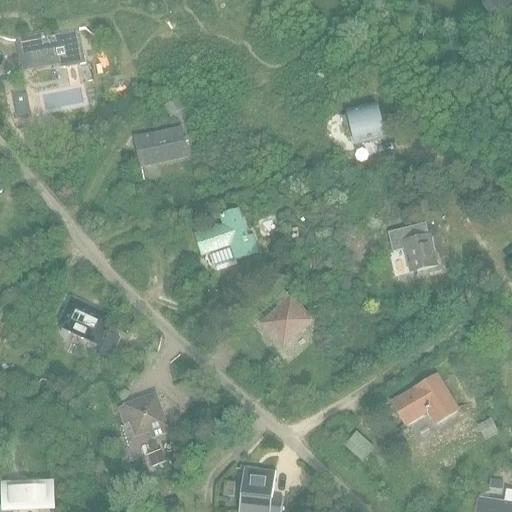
[(511,0),(493,0),(501,11),(511,3),(511,0)]
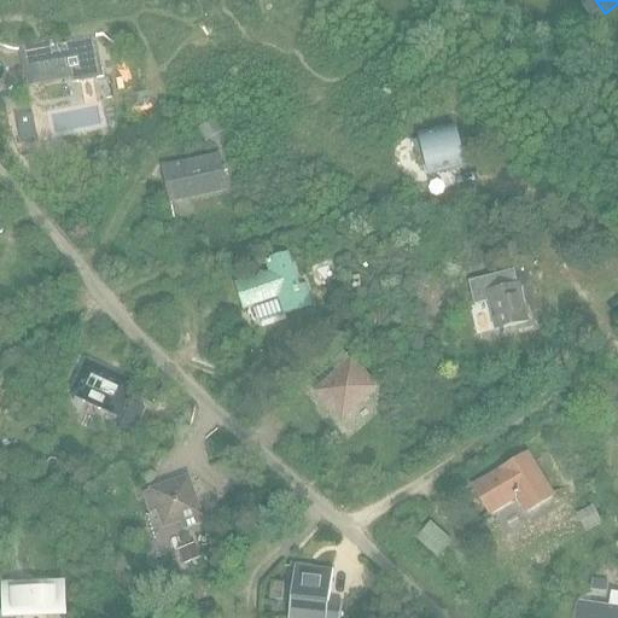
[(53,39),(18,45),(25,77),(27,77),(28,87),(73,79),(74,82),(103,77),(94,35),(54,42),(53,39)]
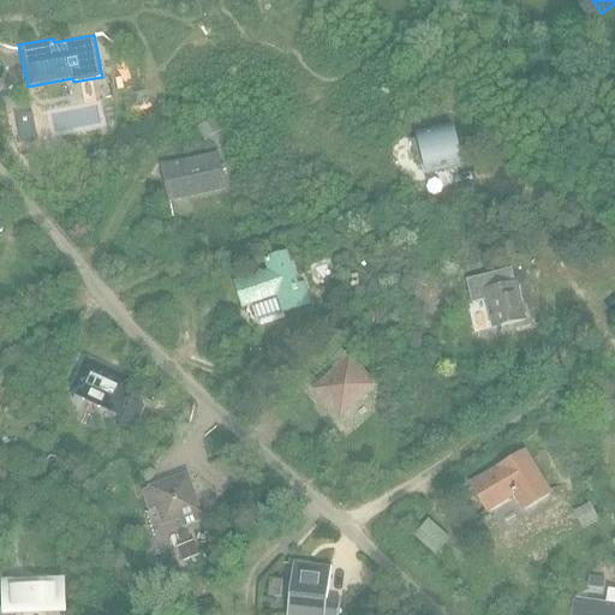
[(22,143),(37,141),(33,114),(17,118),(22,143)]
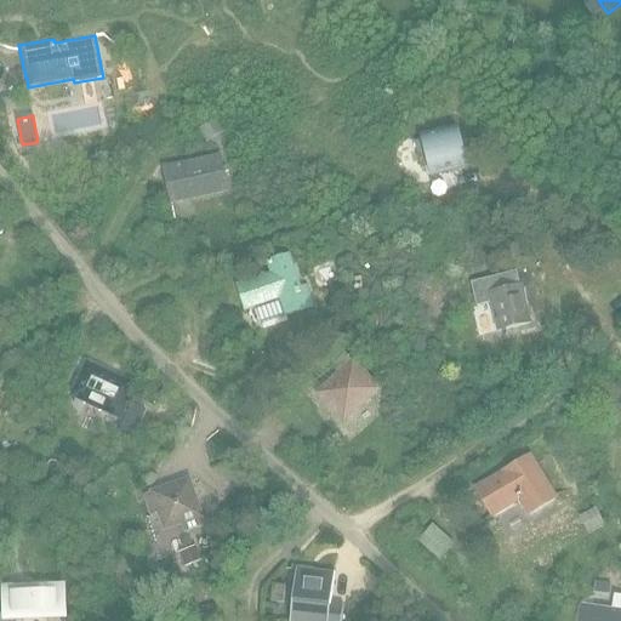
[(198,129),(206,143),(224,132),(215,118),(198,129)]
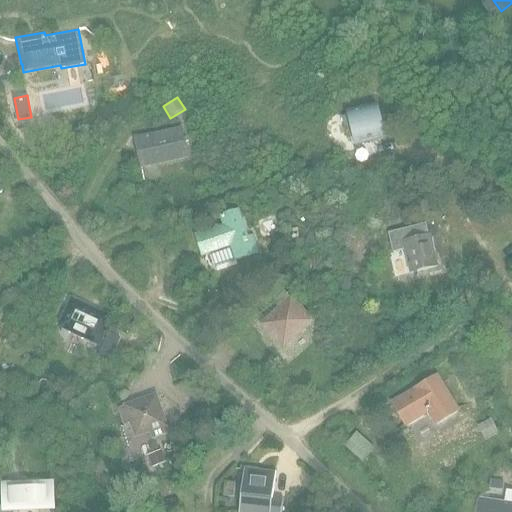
[(376,105),(346,112),(354,146),(384,138),(376,105)]
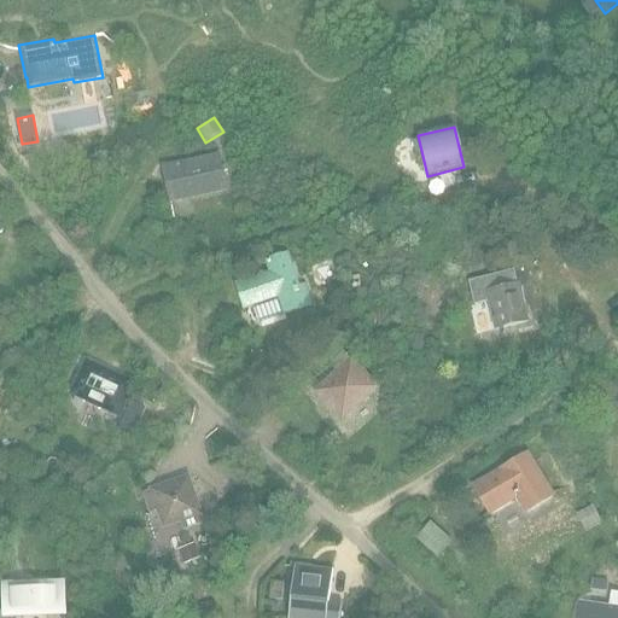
[(162,168),(170,203),(227,190),(219,155),(162,168)]
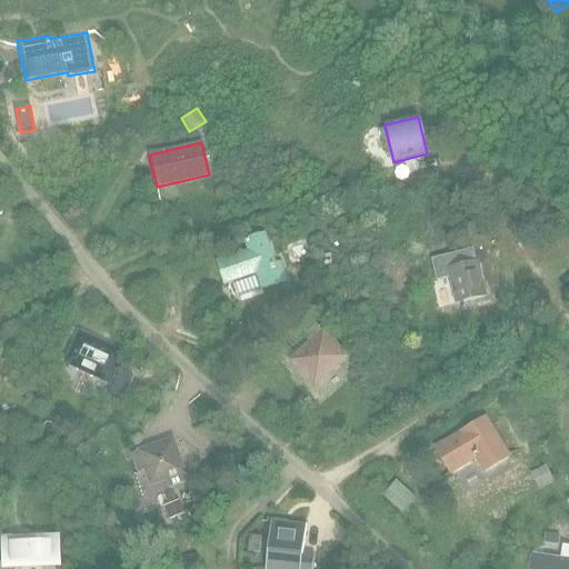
[(218,262),(226,283),(257,273),(262,289),(275,285),(280,282),(280,281),(286,279),(280,262),(275,263),(265,235),(246,240),(250,251),(218,262)]
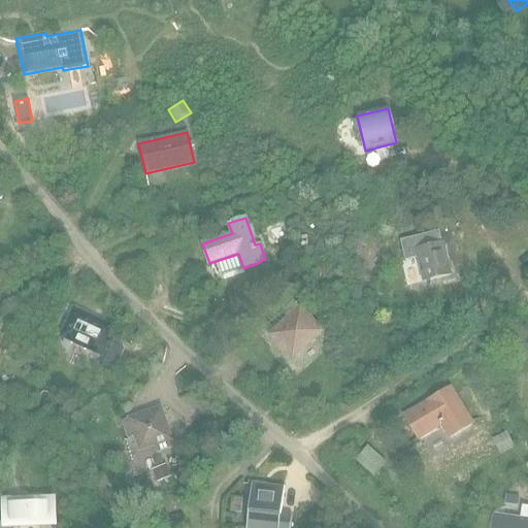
[(400,240),(405,260),(418,258),(423,282),(451,274),(443,242),(427,246),(424,234),(400,240)]
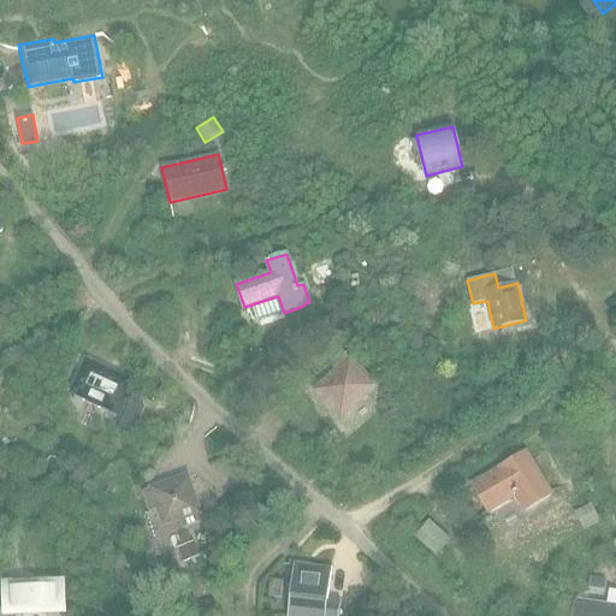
[(315,390),(341,418),(375,386),(343,350),(333,359),(341,367),(315,390)]
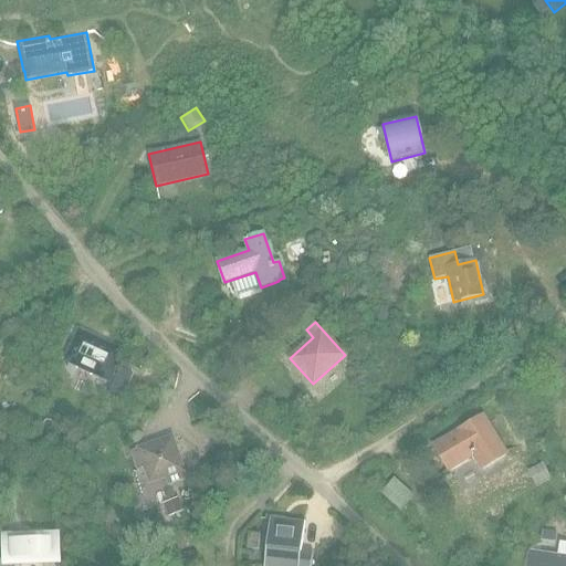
[(65,360),(109,381),(124,352),(80,331),(65,360)]
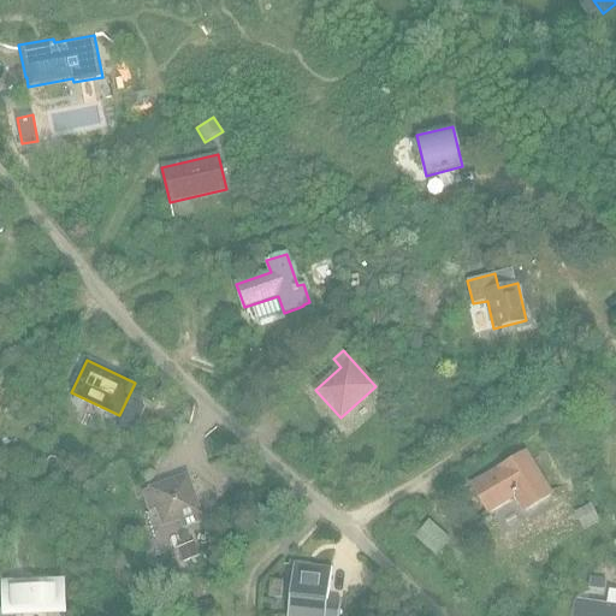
[(130,401),(123,418),(138,425),(146,408),(130,401)]
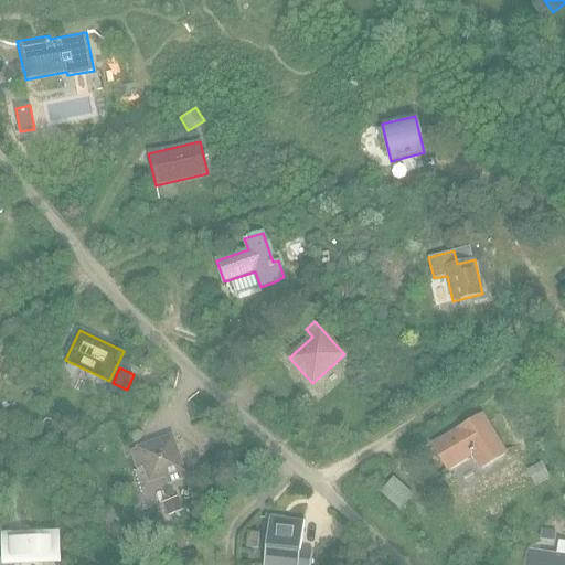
[(434,445),(448,468),(473,454),(481,467),(504,454),(482,416),(434,445)]
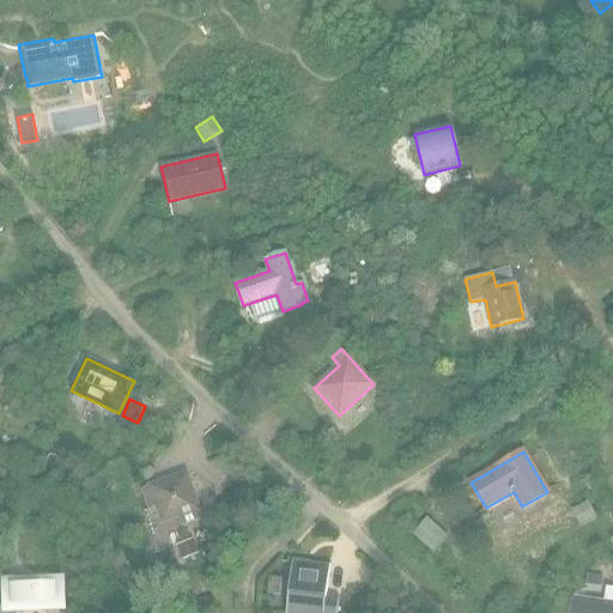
[(143,490),(150,508),(157,505),(178,516),(182,525),(201,517),(186,474),(143,490)]
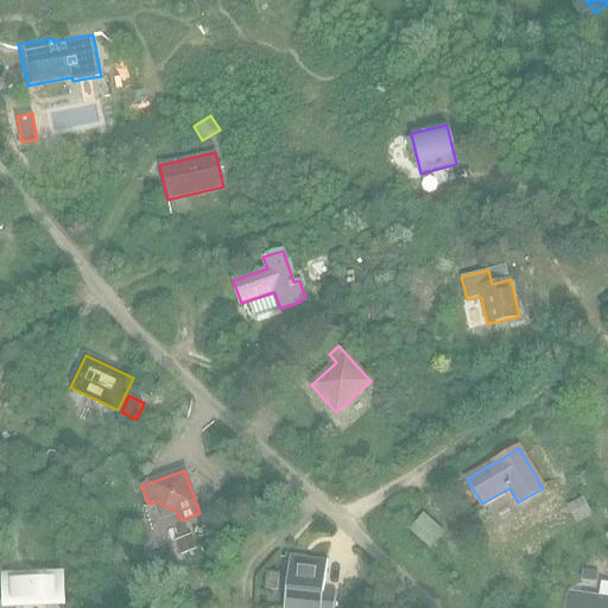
[(568,505),(576,521),(593,513),(583,496),(568,505)]
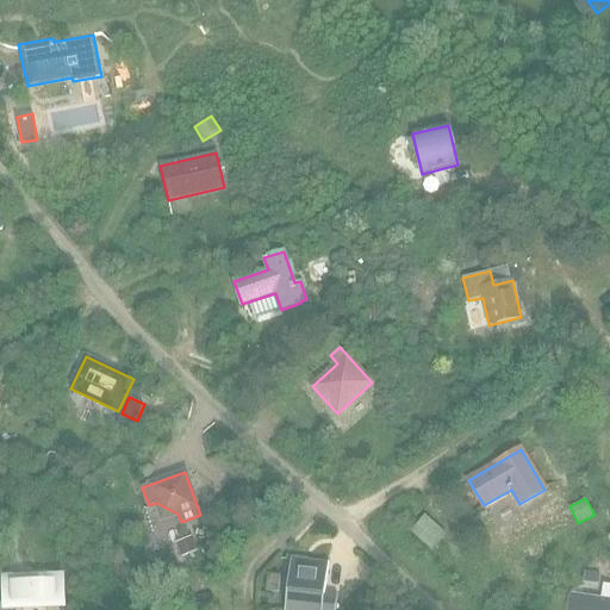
[(173,543),(180,560),(197,553),(191,536),(173,543)]
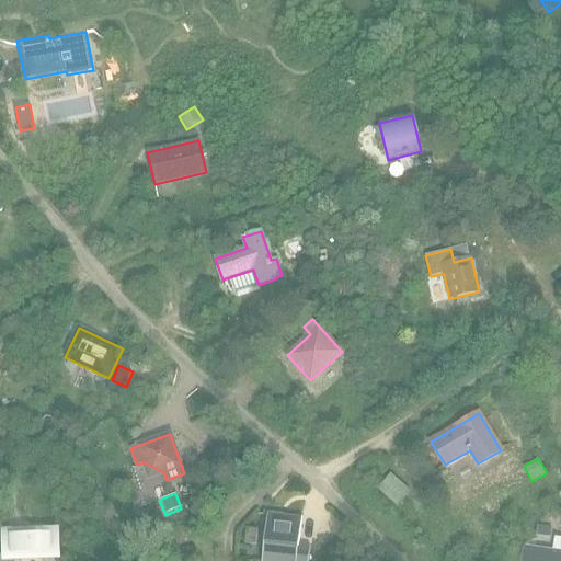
[(267,515),(261,560),(308,560),(310,547),(299,545),(301,518),(267,515)]
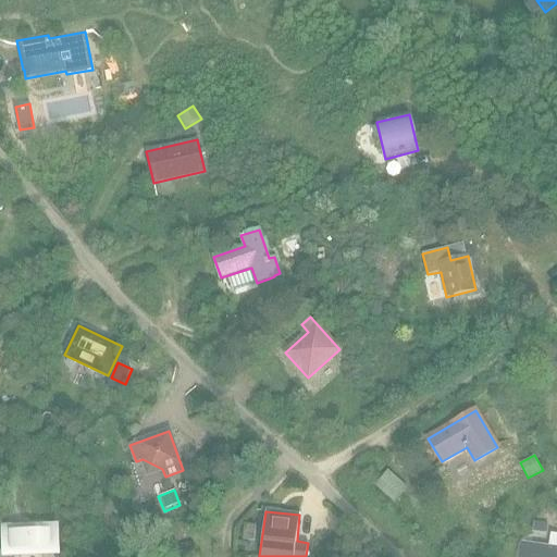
[(532,533),(547,535),(548,523),(533,521),(532,533)]
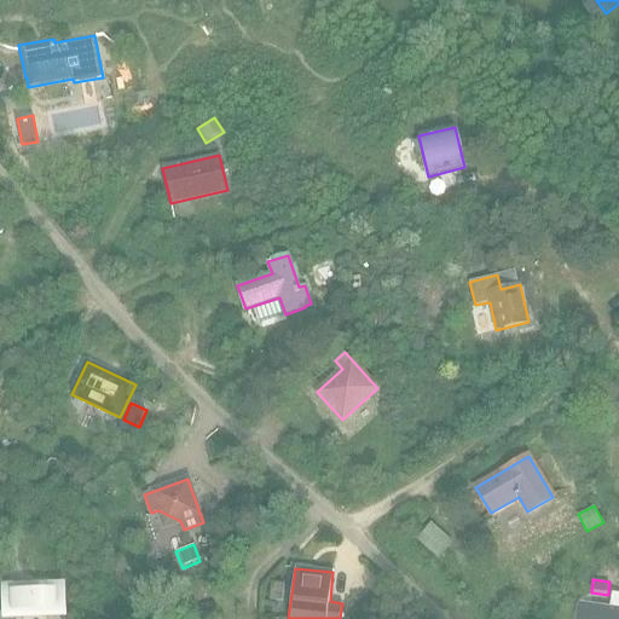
[(271,583),(270,601),(283,602),(284,584),(283,584),(275,583),(271,583)]
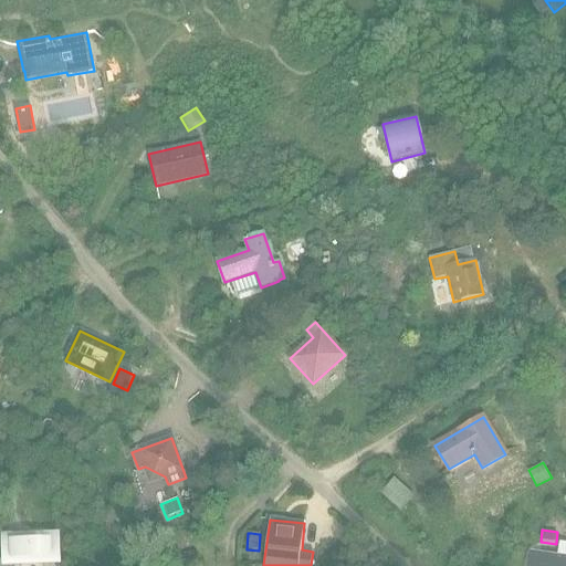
[(3,535),(4,562),(58,561),(58,534),(3,535)]
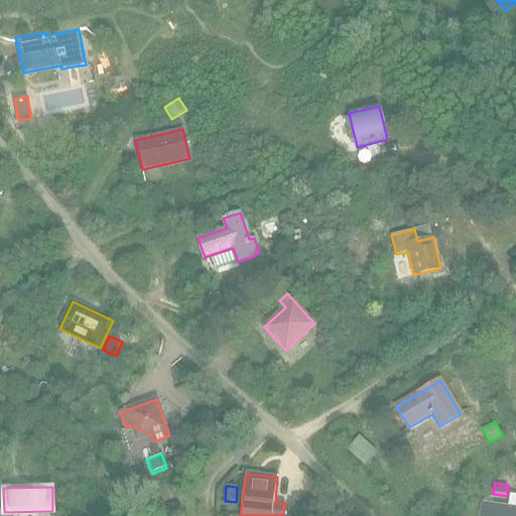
[(485,503),(483,515),(515,515),(515,495),(511,495),(509,507),(485,503)]
